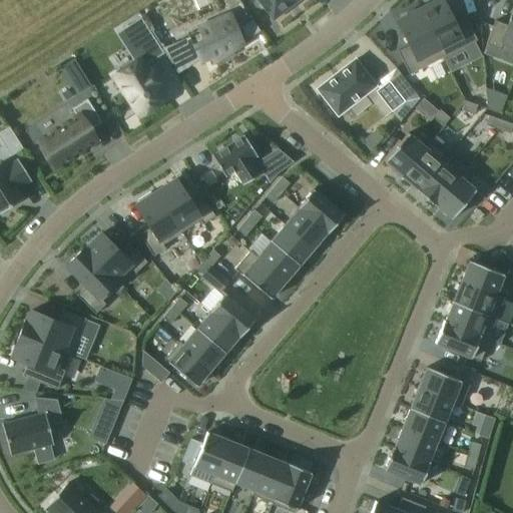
[(257,0),(273,21),(300,0),(257,0)]
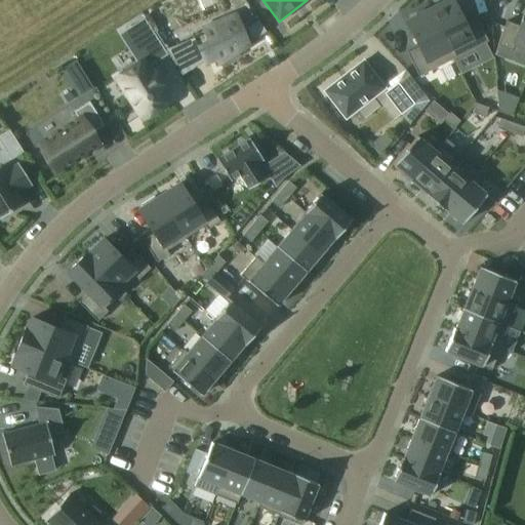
[(451,0),(449,0),(429,10),(449,51),(453,59),(475,49),(488,42),(476,18),(465,25),(451,0)]
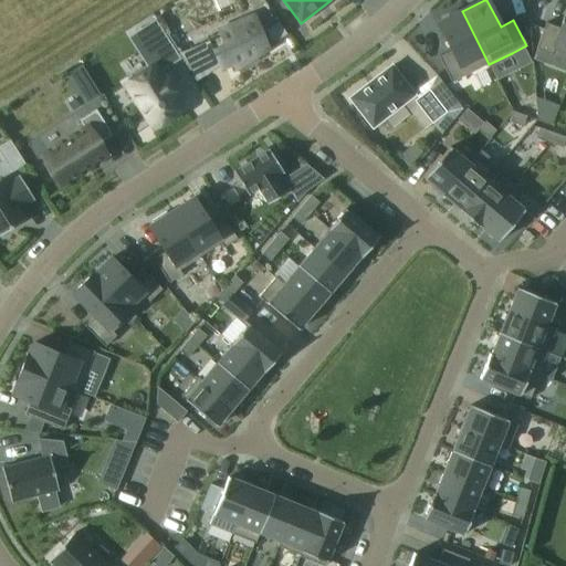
[(565,9),(559,29),(546,23),(536,50),(551,55),(553,51),(565,55),(565,9)]
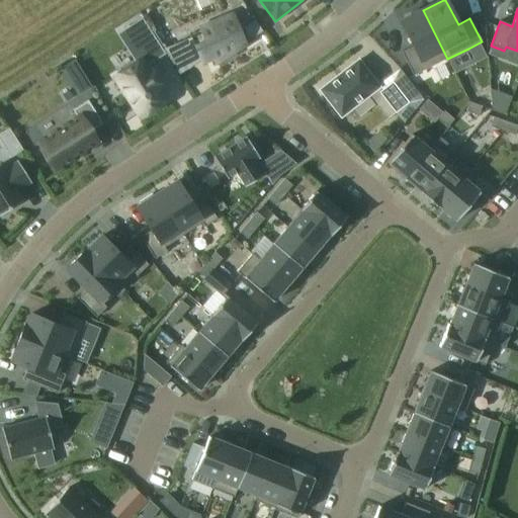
[(443,51),(423,10),(419,12),(417,10),(404,17),(405,19),(401,22),(413,48),(402,53),(413,76),(426,70),(447,59),(443,51)]
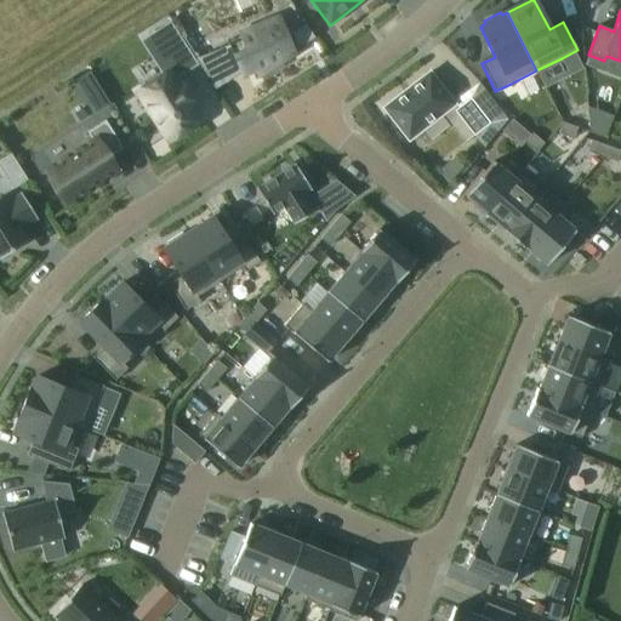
[(313,40),(314,39),(302,21),(286,30),(279,15),(238,33),(241,41),(229,46),(243,78),(256,73),(258,80),(296,56),(291,45),(309,34),(313,40)]
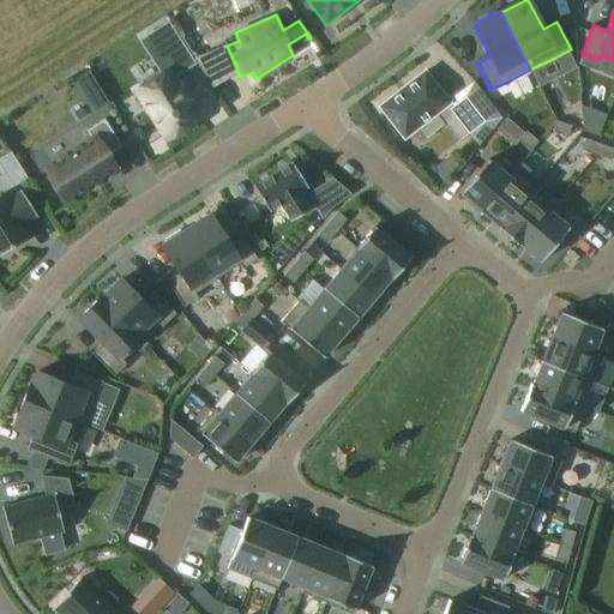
[(162,74),(137,91),(168,140),(188,127),(186,124),(198,116),(188,102),(192,100),(182,83),(178,85),(173,78),(197,62),(170,22),(151,34),(170,66),(166,70),(167,72),(162,74)]
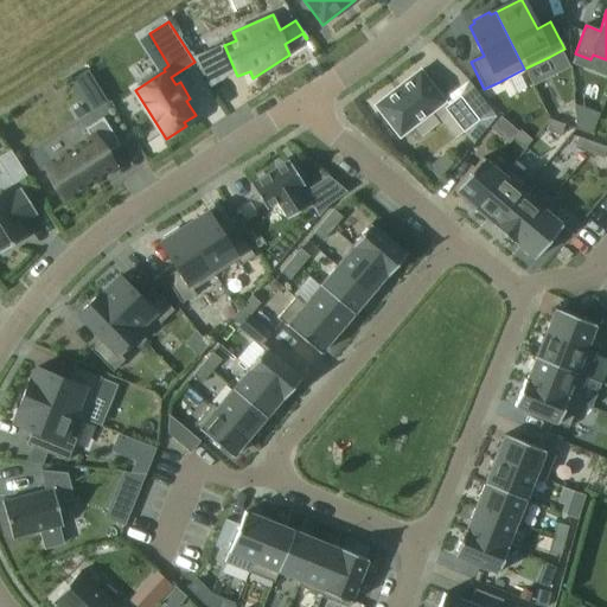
[(445,102),(420,71),(375,106),(400,136),(445,102)]
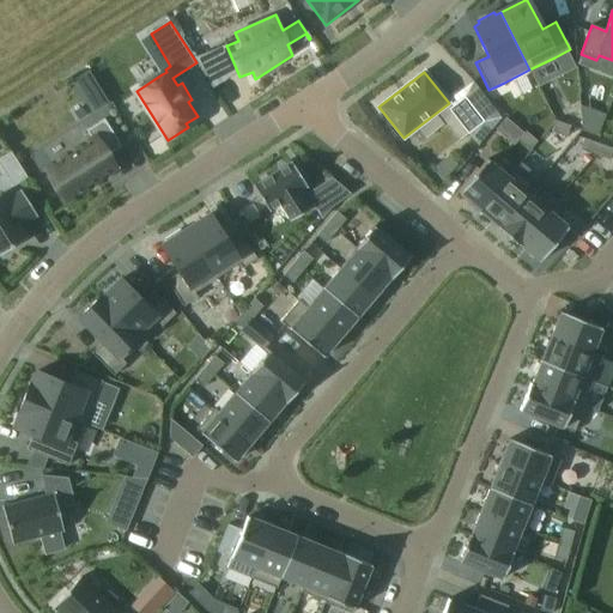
[(465,97),(449,110),(468,134),(484,122),(465,97)]
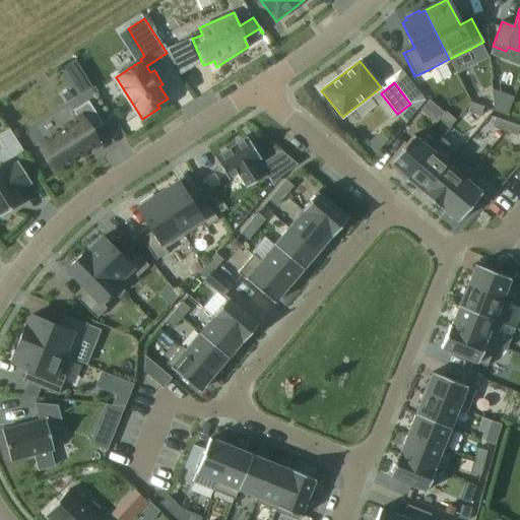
[(512,113),(515,93),(497,90),(494,111),(512,113)]
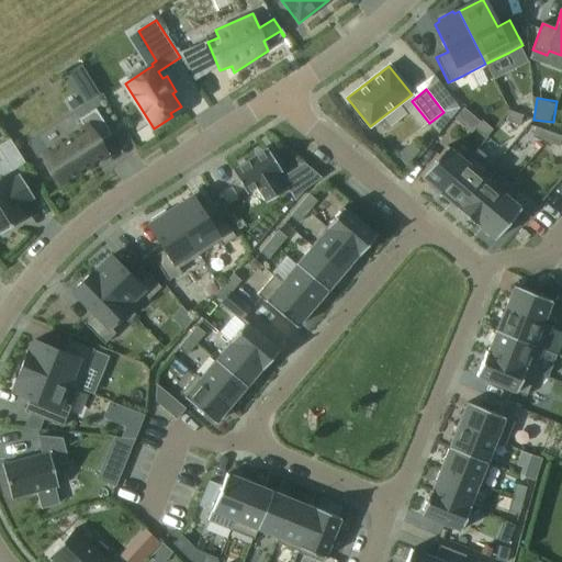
[(43,156),(59,183),(104,155),(98,144),(111,135),(96,110),(79,121),(85,130),(43,156)]
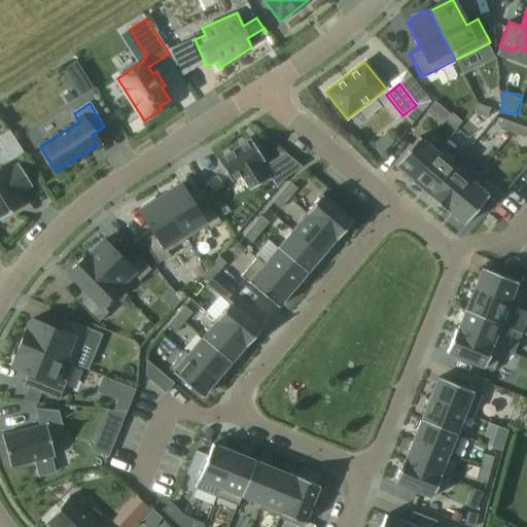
[(478,105),(473,114),(487,118),(490,109),(478,105)]
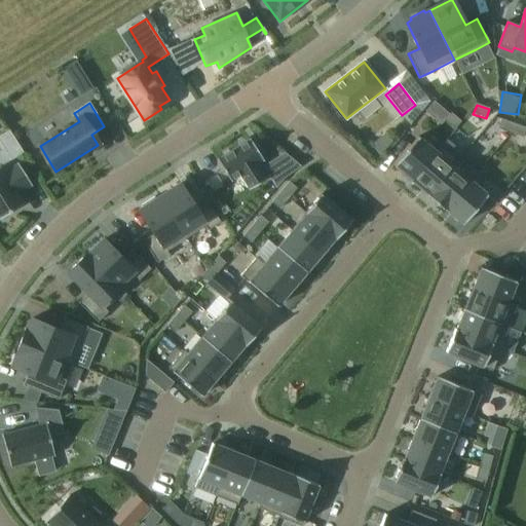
[(451,113),(444,121),(454,129),(461,122),(451,113)]
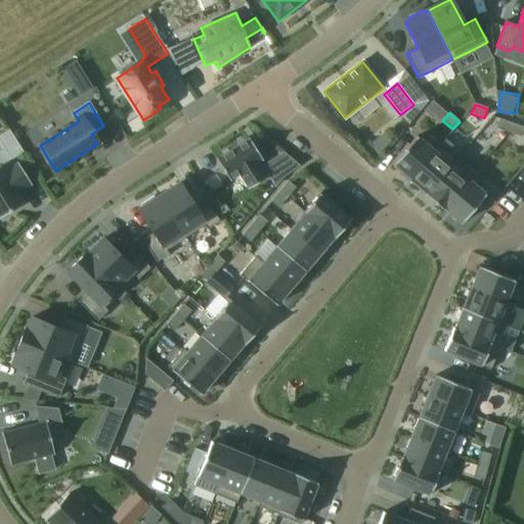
[(498,119),(495,129),(508,133),(512,123),(498,119)]
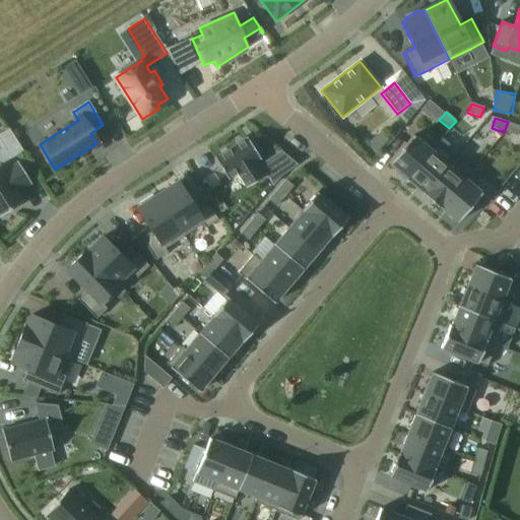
[(519,127),(508,122),(504,132),(516,136),(519,127)]
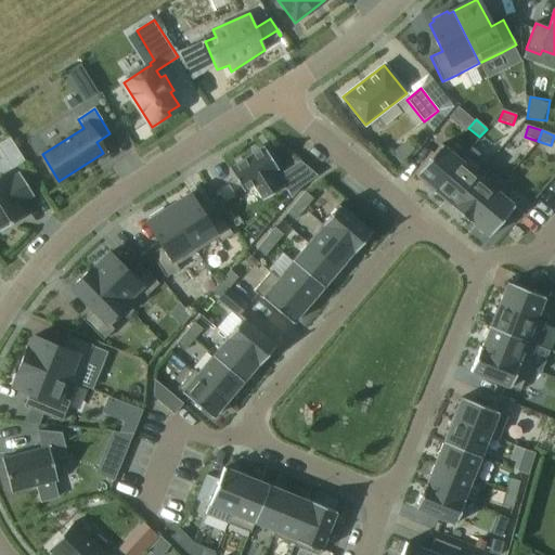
[(24,162),(10,138),(0,143),(0,146),(13,168),(24,162)]
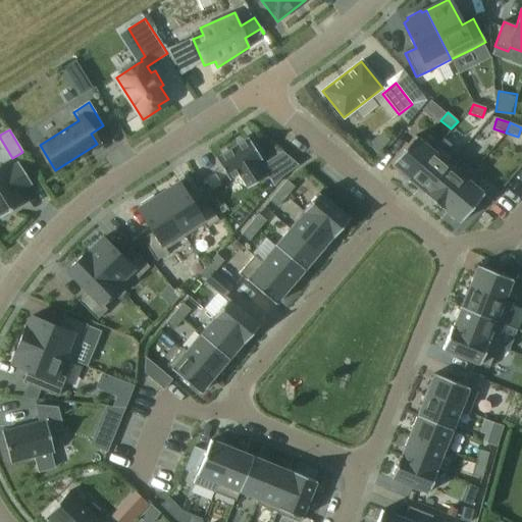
[(408,179),(432,151),(415,137),(390,165),(408,179)]
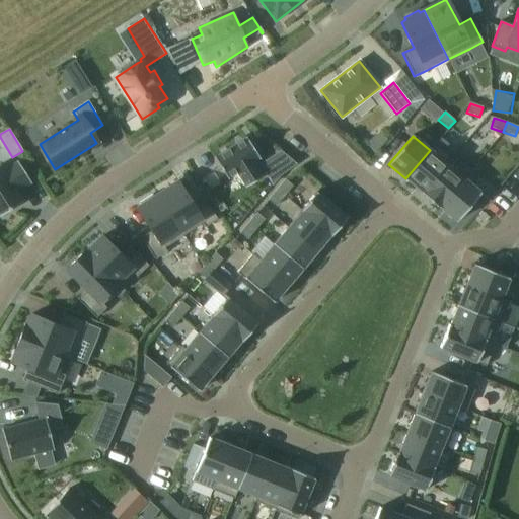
[(236,173),(245,188),(263,176),(253,162),(260,158),(246,138),(214,159),(227,179),(236,173)]
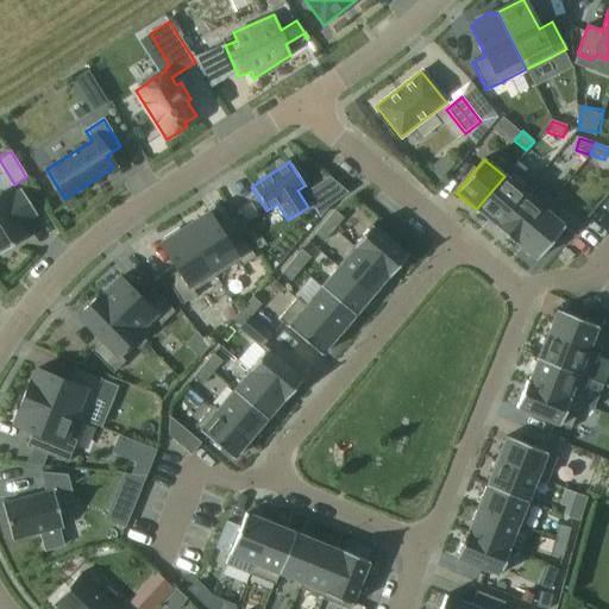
[(504,176),(476,209),(495,226),(496,226),(523,193),(531,183),(535,177),(516,162),(504,176)]
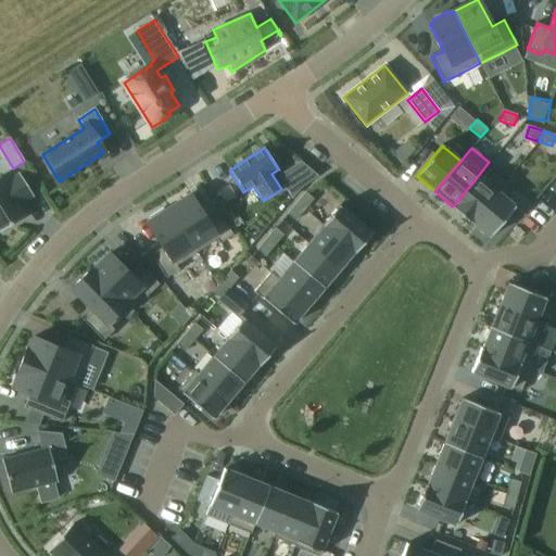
[(317,176),(301,163),(278,177),(292,198),(301,188),(317,176)]
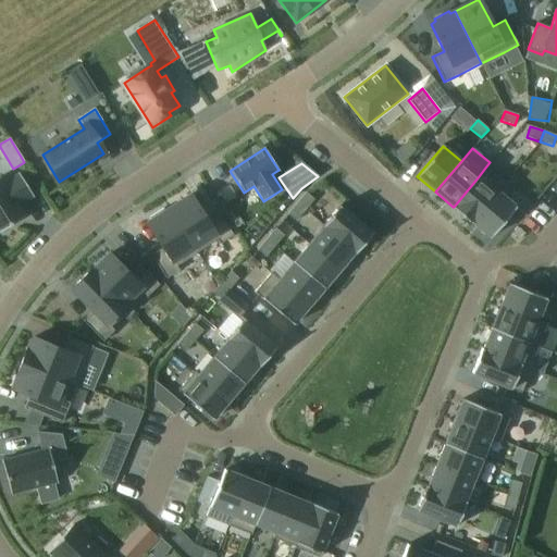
[(452,208),(471,224),(472,223),(471,222),(497,192),(498,193),(505,184),(485,168),(479,176),(454,207),(453,207),(452,208)]
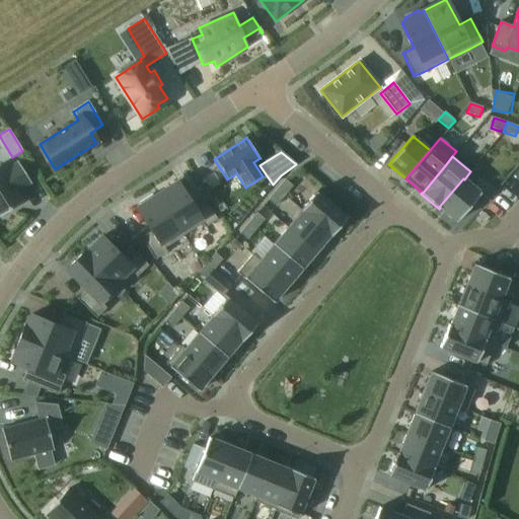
[(0,165),(0,164),(0,216),(23,202),(17,192),(31,182),(18,162),(4,171),(0,165)]
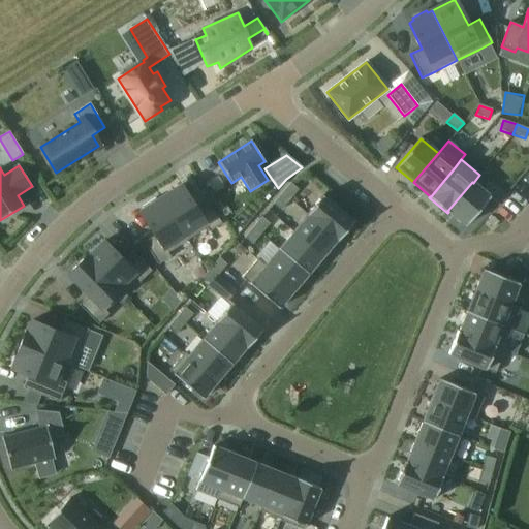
[(472,182),(447,211),(448,212),(465,226),(490,197),(473,183),(472,182)]
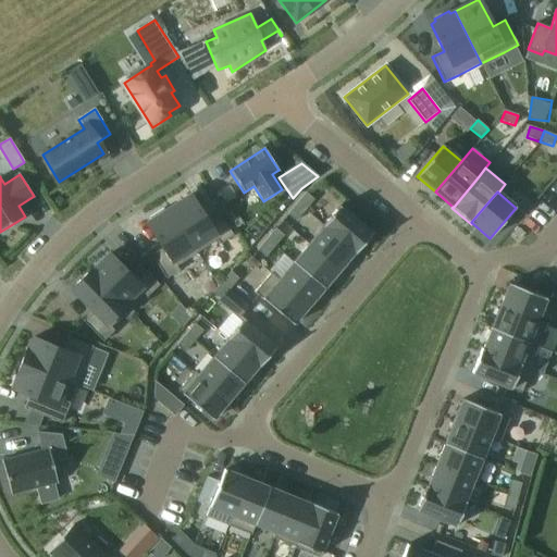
[(306,193),(297,203),(305,211),(314,200),(306,193)]
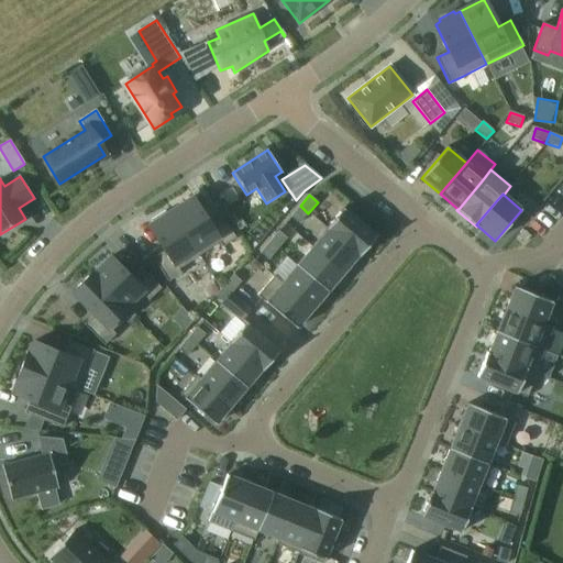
[(192,198),(170,211),(199,255),(219,242),(222,246),(235,239),(220,214),(208,222),(192,198)]
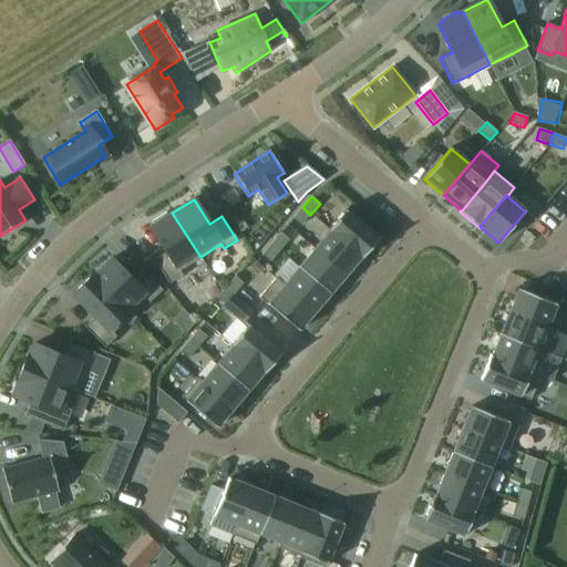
[(301,226),(310,215),(302,207),(292,218),(301,226)]
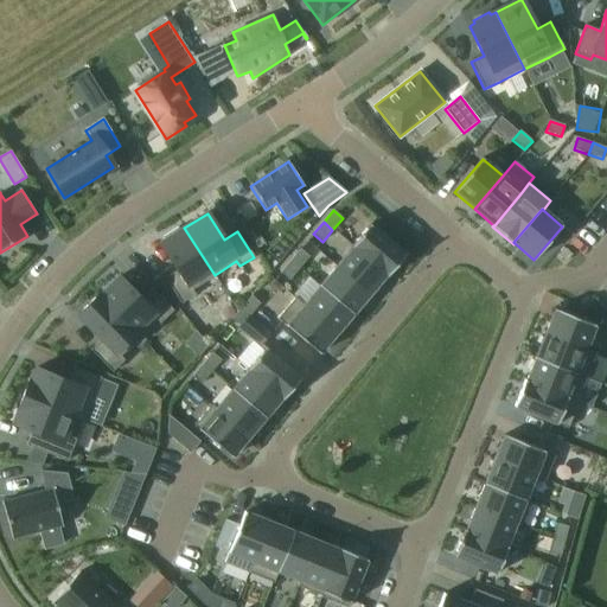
[(385,276),(387,278),(406,255),(370,225),(351,247),(352,248),(353,247),(387,275),(385,276)]
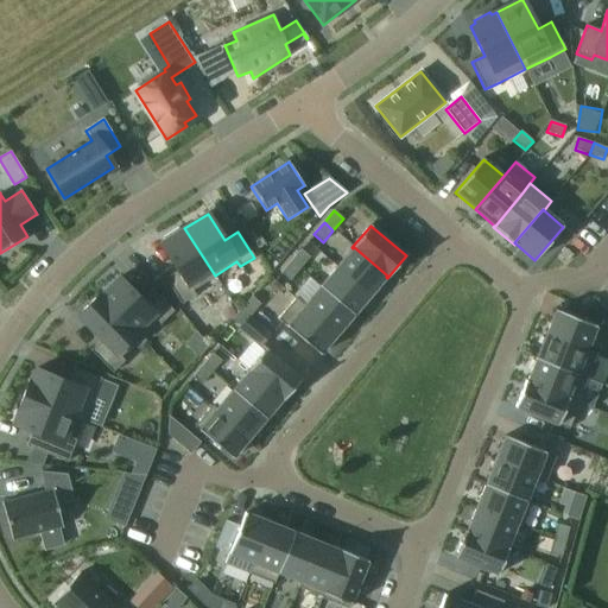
[(215,276),(184,228),(181,232),(178,228),(163,238),(165,241),(160,244),(178,271),(165,279),(182,304),(196,296),(192,290),(215,276)]
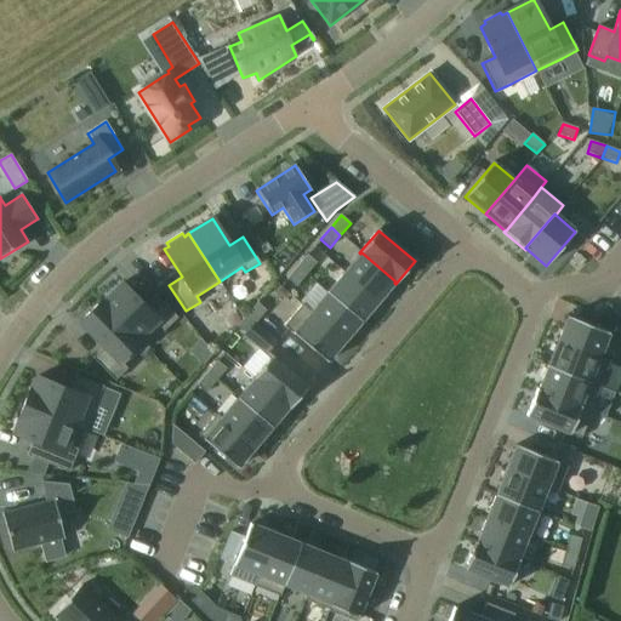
[(345,273),(379,302),(394,283),(396,281),(362,252),(360,254),(359,255),(345,273)]
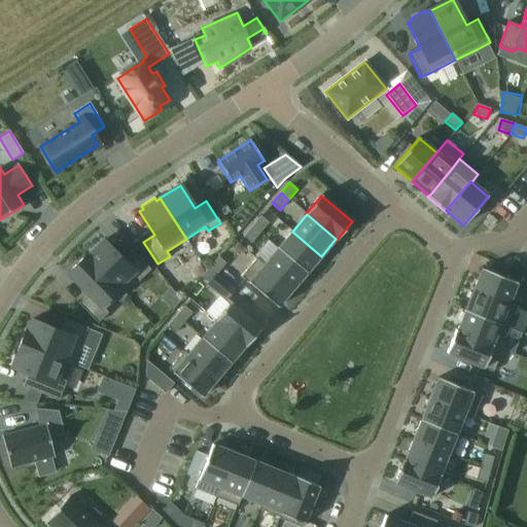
[(252,226),(260,234),(269,223),(261,216),(252,226)]
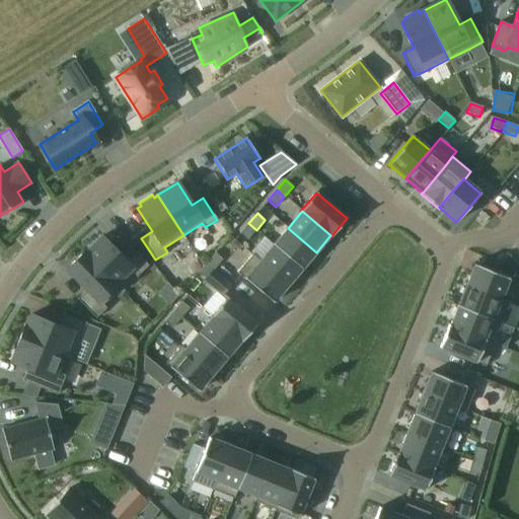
[(256,230),(248,223),(240,233),(247,240),(256,230)]
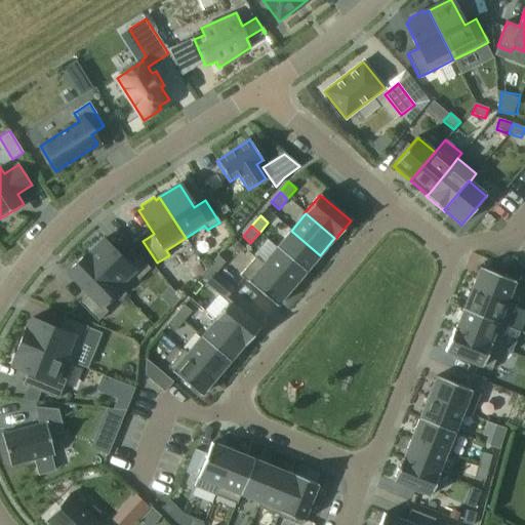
[(320,255),(291,231),(277,247),(306,272),(320,255)]
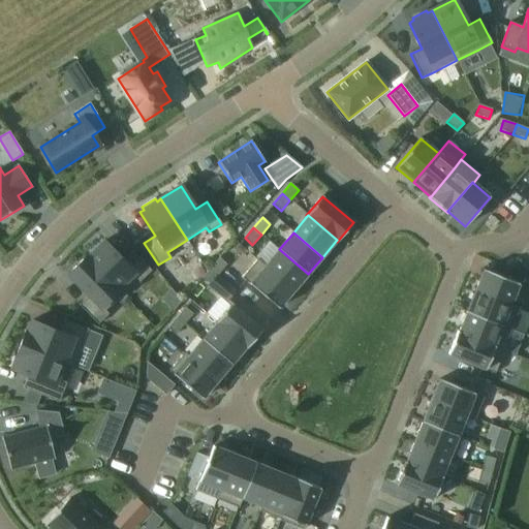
[(87,257),(86,258),(117,289),(121,293),(124,297),(141,281),(151,271),(132,251),(123,260),(103,241),(87,257)]
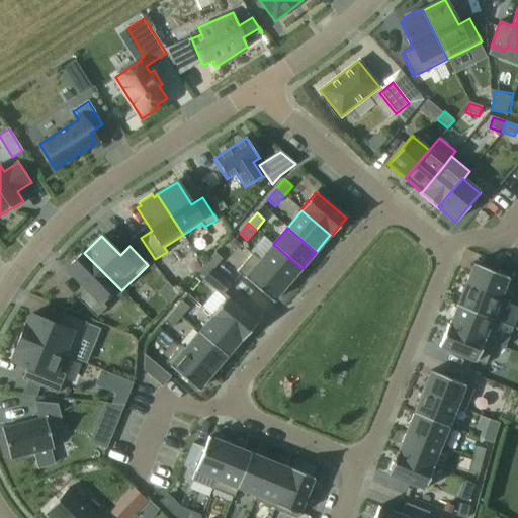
[(259,261),(287,285),(301,268),(273,244),(259,260),(259,261)]
